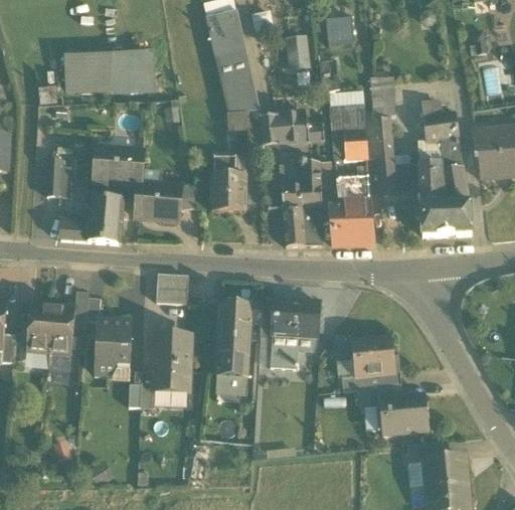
[(202,2),(206,19),(236,12),(233,0),(212,0),(202,2)]
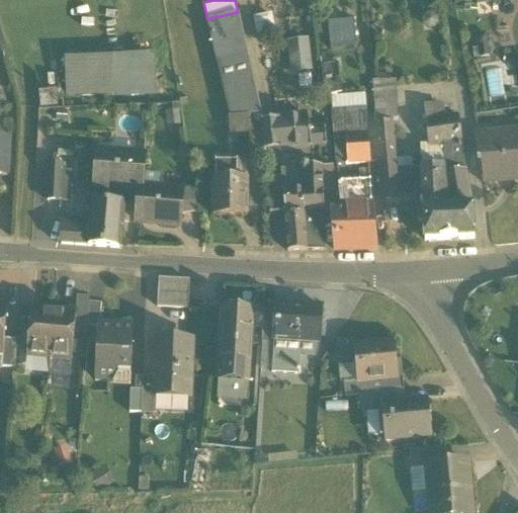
[(271,9),(253,13),(257,32),(275,27),(271,9)]
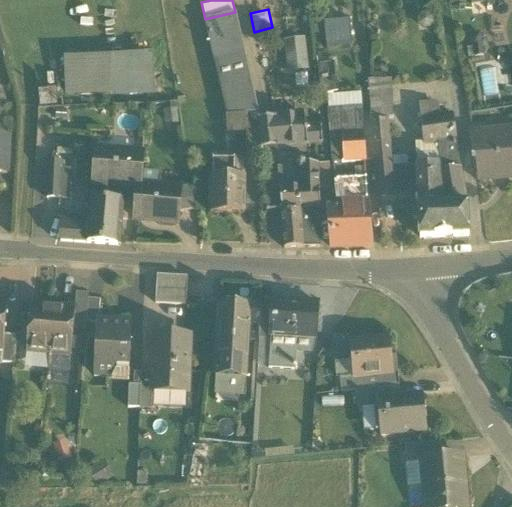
[(215,59),(227,112),(244,111),(256,110),(235,12),(205,19),(214,59),(215,59)]
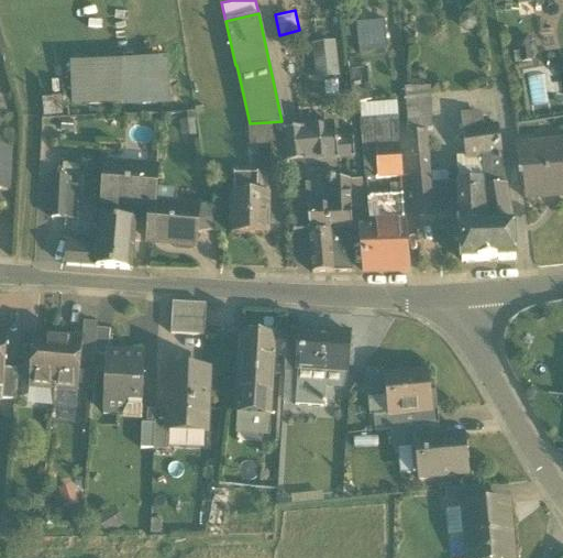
[(357,22),(360,51),(387,48),(384,20),(357,22)]
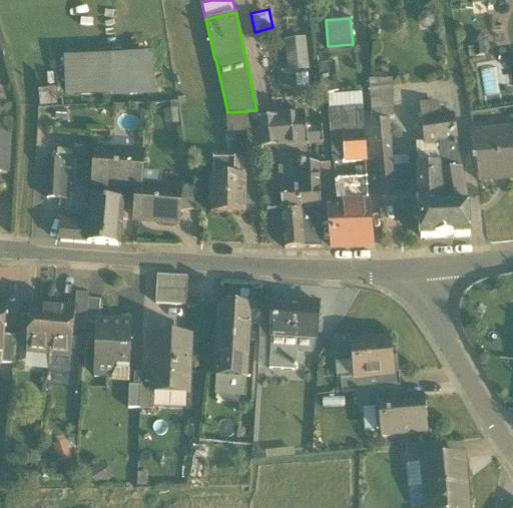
[(468,44),(469,54),(484,53),(483,44),(482,44),(486,36),(480,28),(473,29),(469,37),(473,44),(468,44)]
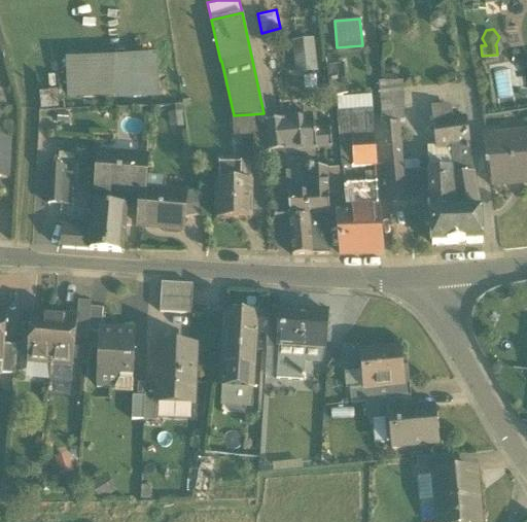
[(295,71),(317,69),(313,36),(292,38),(295,71)]
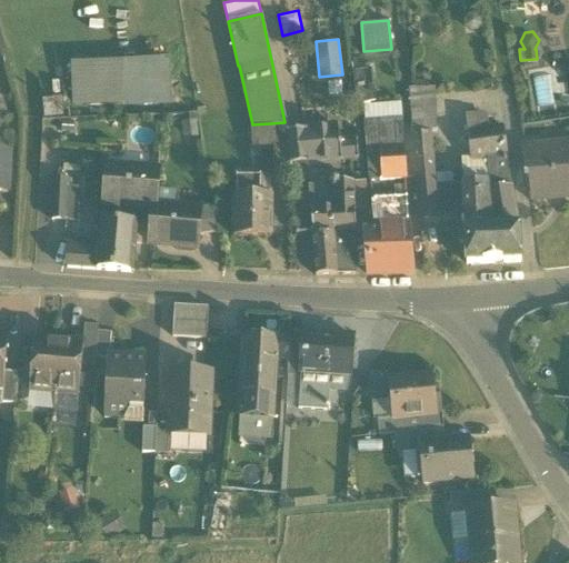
[(170,60),(125,61),(126,97),(171,94),(170,60)]
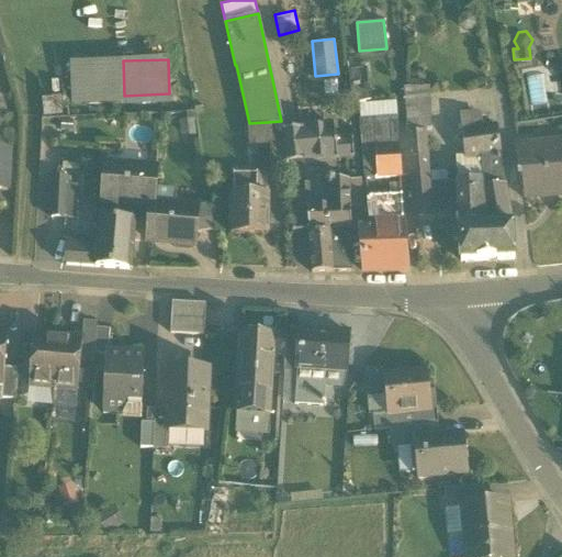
[(72,97),(124,96),(123,60),(71,63),(72,97)]
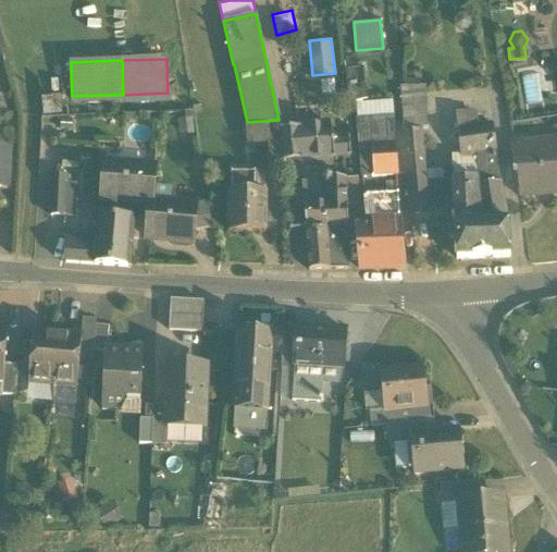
[(345,68),(348,98),(355,98),(361,97),(364,87),(363,76),(359,71),(359,66),(345,68)]
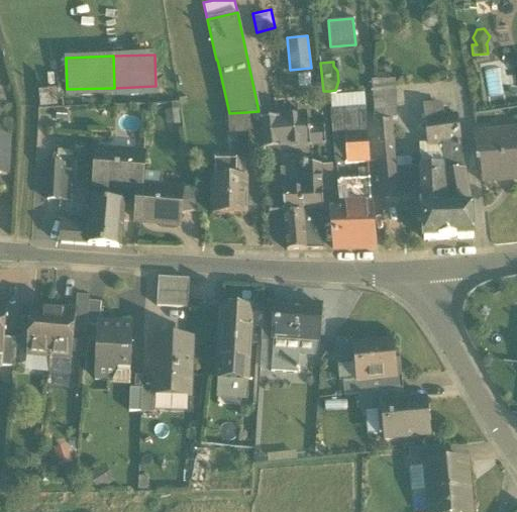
[(371,79),(372,91),(393,89),(392,77),(371,79)]
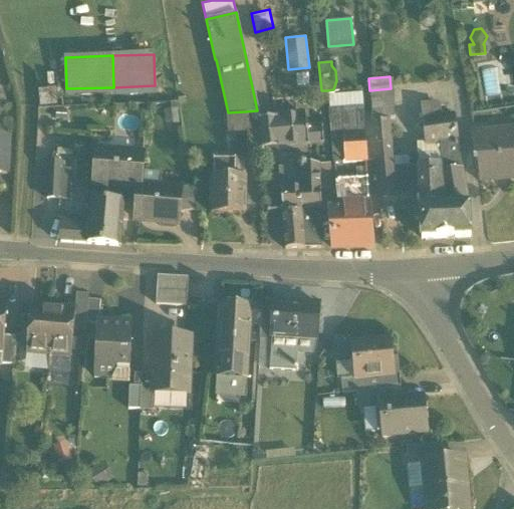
[(376,183),(378,195),(396,193),(395,181),(394,165),(393,155),(390,122),(394,121),(391,88),(369,90),(372,129),(376,183)]
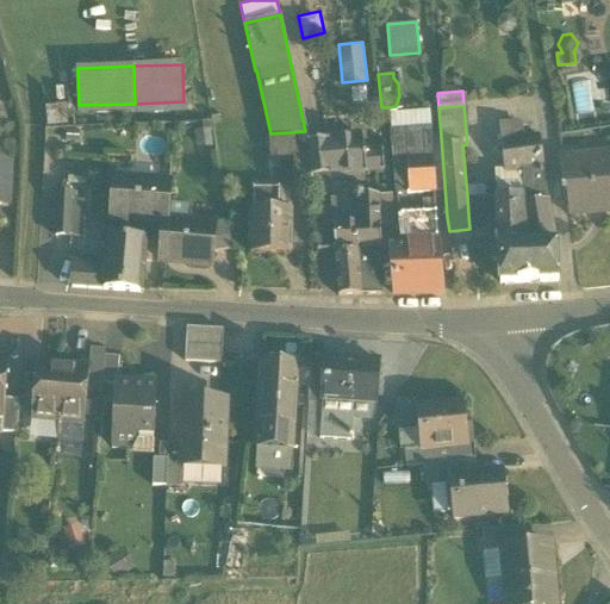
[(388,111),(391,134),(433,130),(430,107),(388,111)]
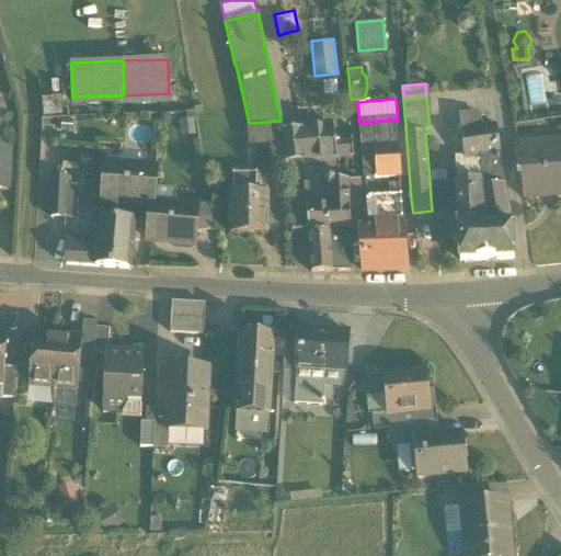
[(465,158),(488,154),(500,151),(495,124),(481,126),(479,113),(470,114),(468,103),(456,105),(464,152),(465,158)]
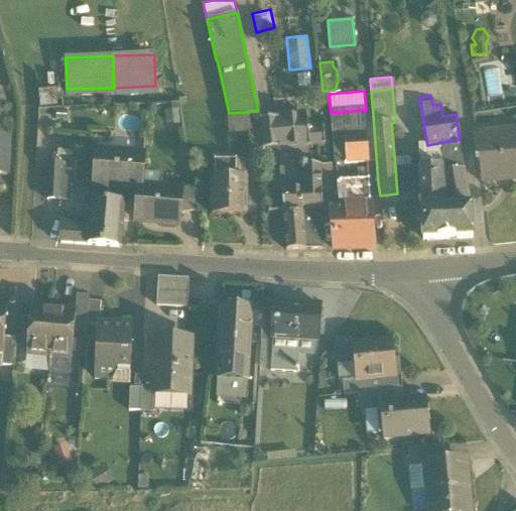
[(164,107),(165,122),(179,121),(178,106),(164,107)]
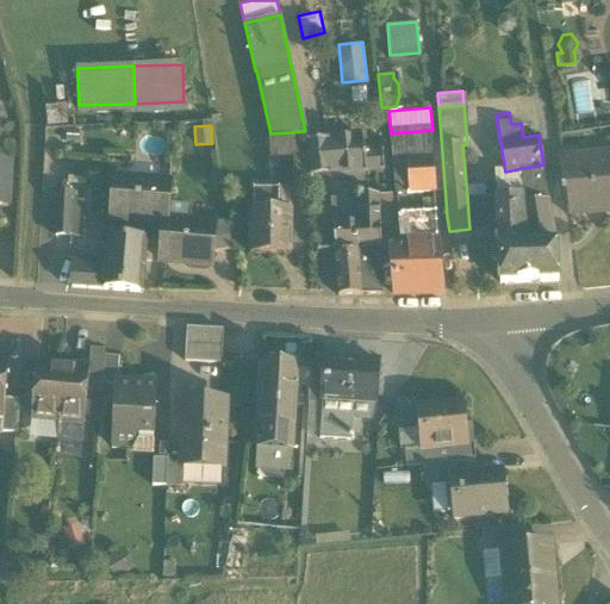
[(396,191),(435,190),(435,188),(436,188),(433,130),(391,134),(396,191)]
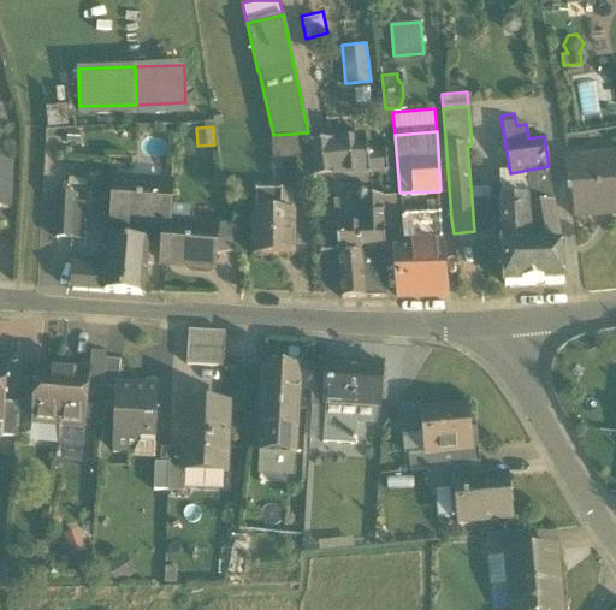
[(294,134),(296,175),(312,173),(311,138),(311,132),(309,132),(308,132),(294,134)]
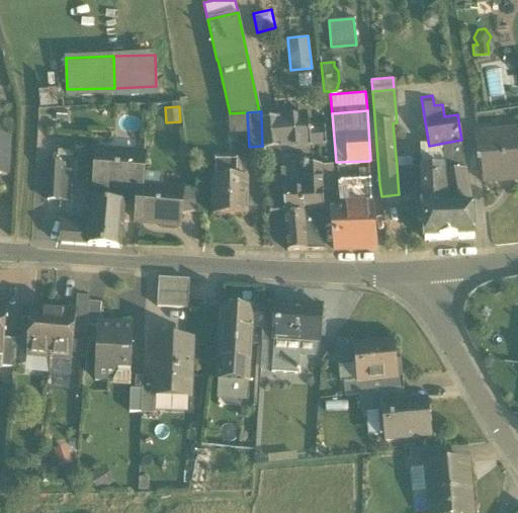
[(308,112),(277,115),(280,145),(326,141),(324,125),(309,126),(308,112)]
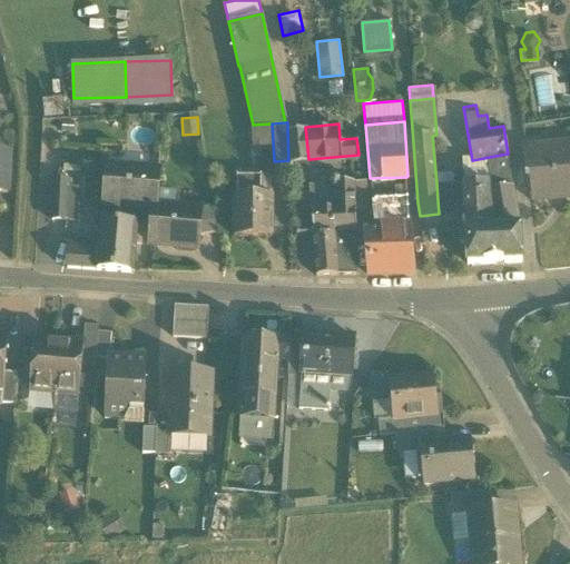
[(291,161),(308,159),(305,127),(287,128),(291,161)]
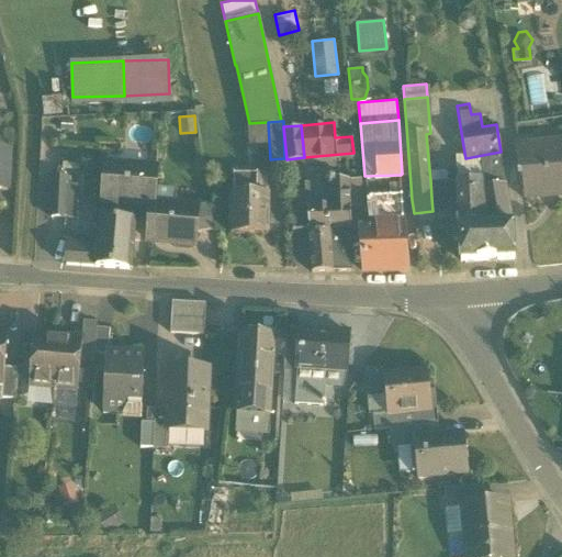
[(521,169),(524,196),(548,193),(547,186),(561,184),(561,140),(559,141),(559,140),(515,144),(517,169),(521,169)]
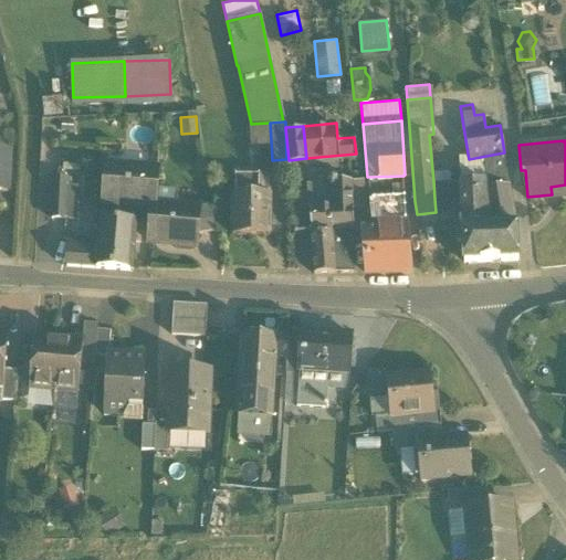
[(9,148),(0,147),(0,188),(8,188),(9,148)]
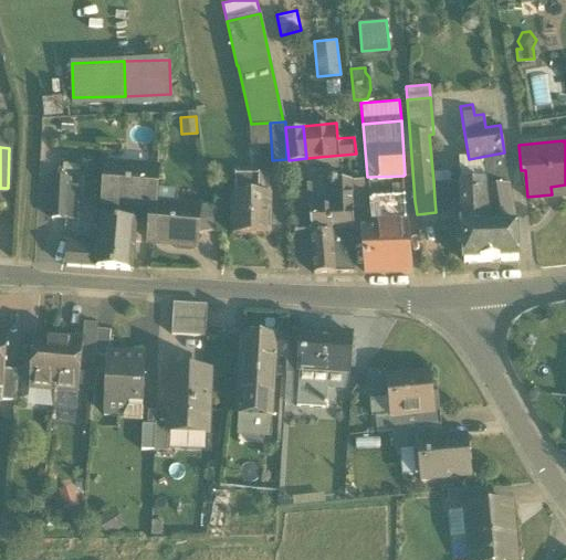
[(509,178),(504,152),(492,155),(495,179),(509,178)]
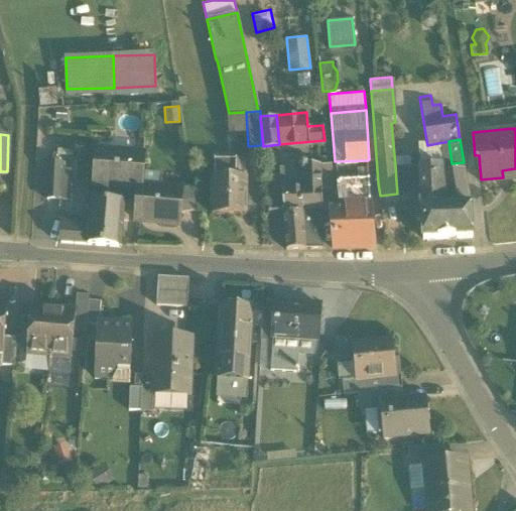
[(448,141),(427,145),(426,140),(421,140),(421,172),(454,170),(452,163),(448,141)]
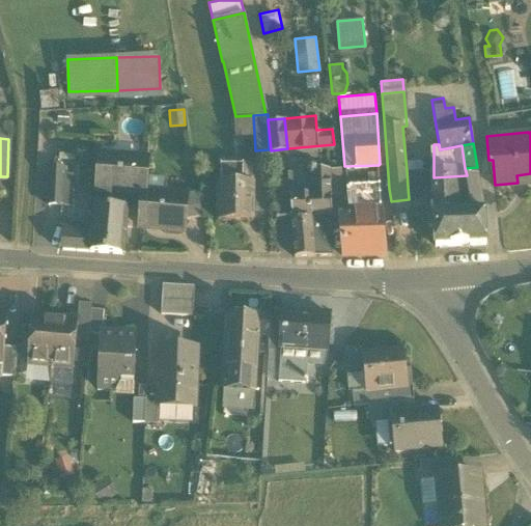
[(96,186),(142,190),(144,190),(146,173),(147,157),(100,153),(96,186)]
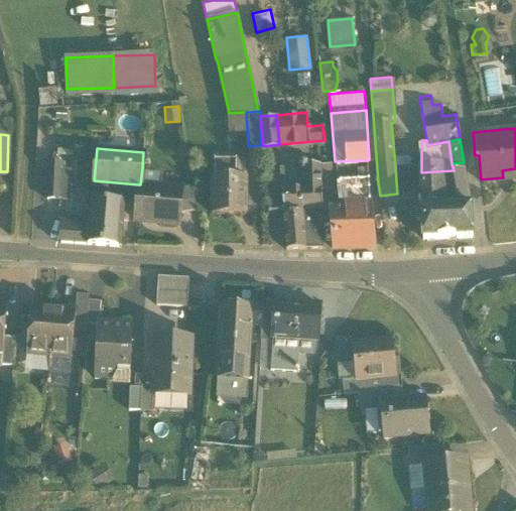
[(395,165),(410,164),(409,154),(394,155),(395,165)]
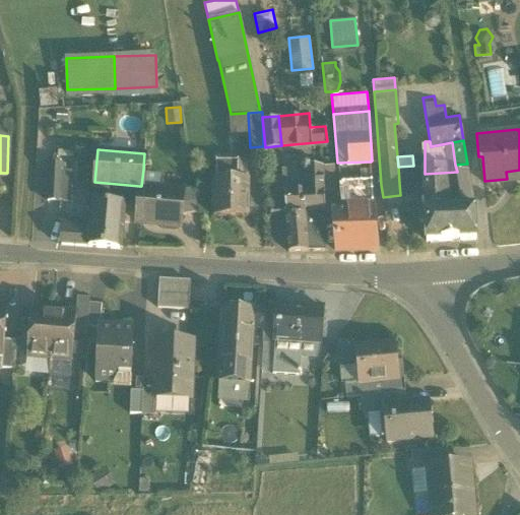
[(212,177),(213,212),(234,212),(234,209),(247,209),(246,177),(234,177),(234,171),(236,171),(236,156),(213,157),(213,177),(212,177)]
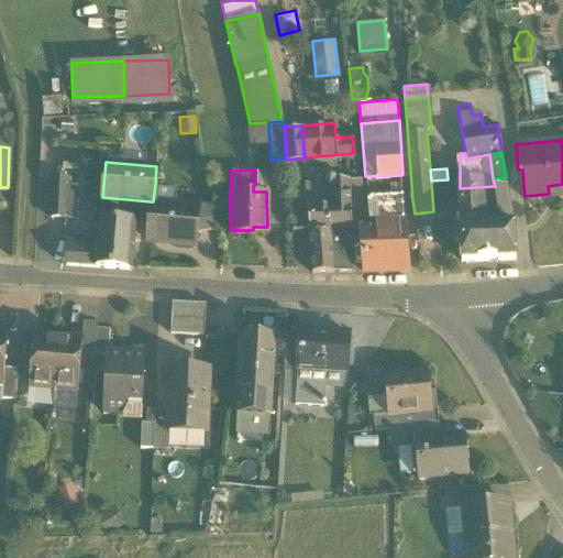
[(266,170),(255,170),(255,185),(253,185),(253,192),(266,192),(266,170)]
